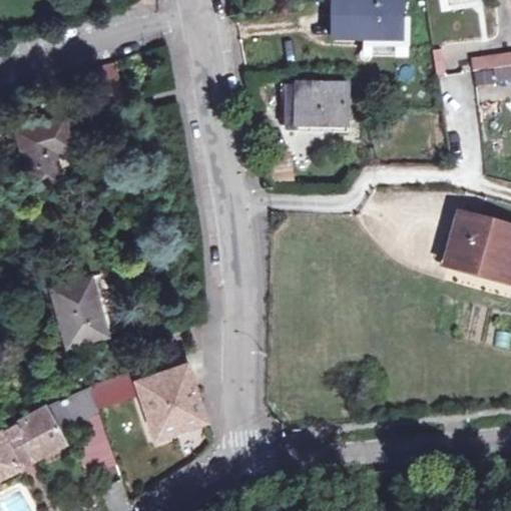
[(333,0),(334,39),(405,38),(405,18),(402,18),(401,0),(333,0)]
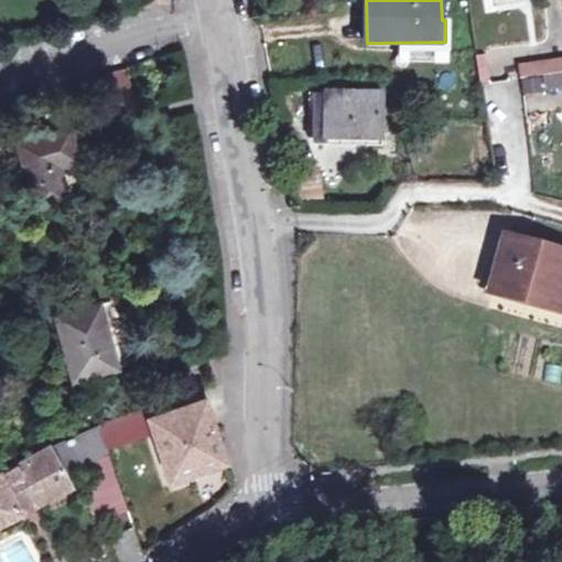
[(99,80),(109,117),(132,111),(122,74),(99,80)]
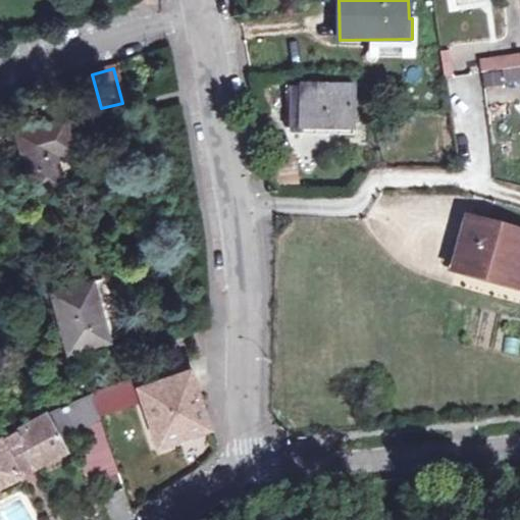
[(353,85),(288,85),(287,109),(299,110),(300,125),(354,125),(353,85)]
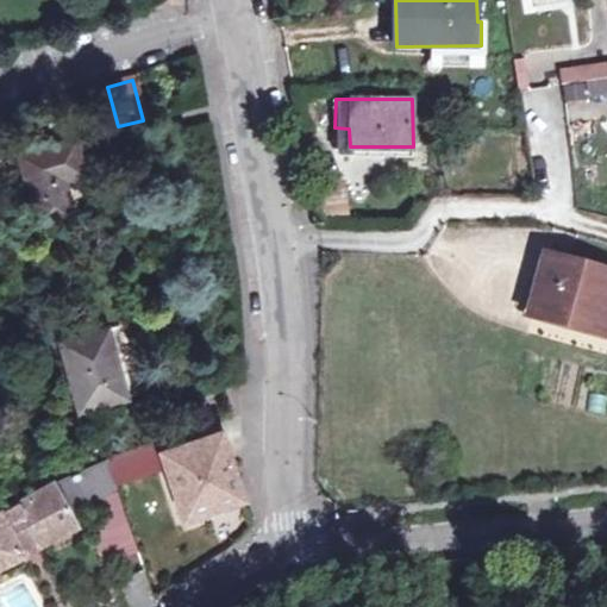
[(35,227),(70,218),(58,179),(79,171),(68,139),(13,158),(35,227)]
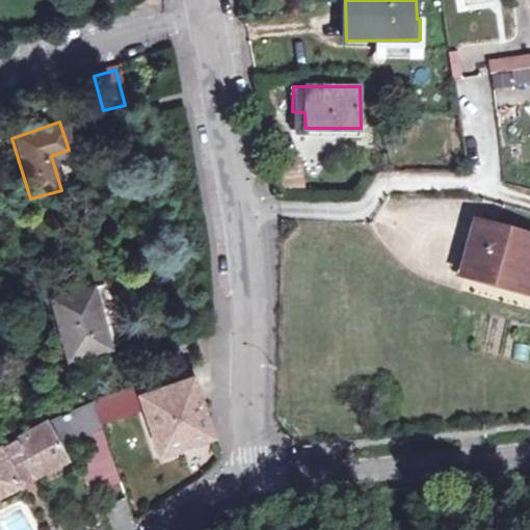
[(529,231),(473,217),(457,275),(529,297),(529,231)]
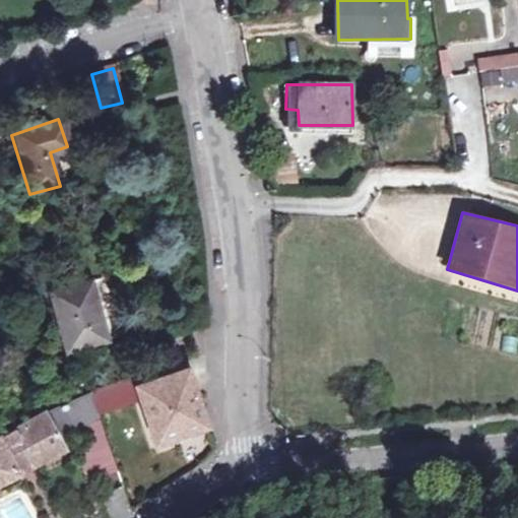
[(64,346),(105,334),(89,280),(49,293),(64,346)]
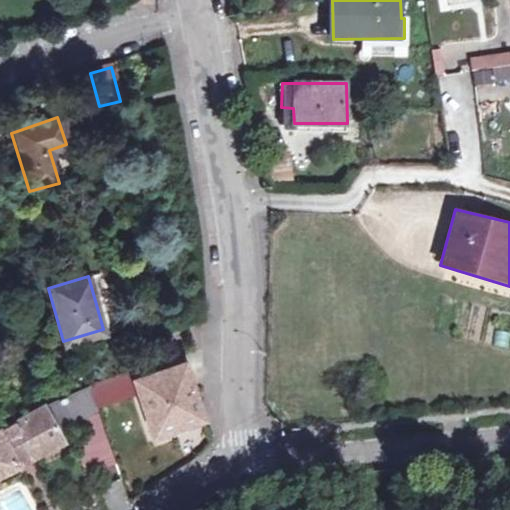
[(200,418),(182,364),(135,380),(153,436),(200,418)]
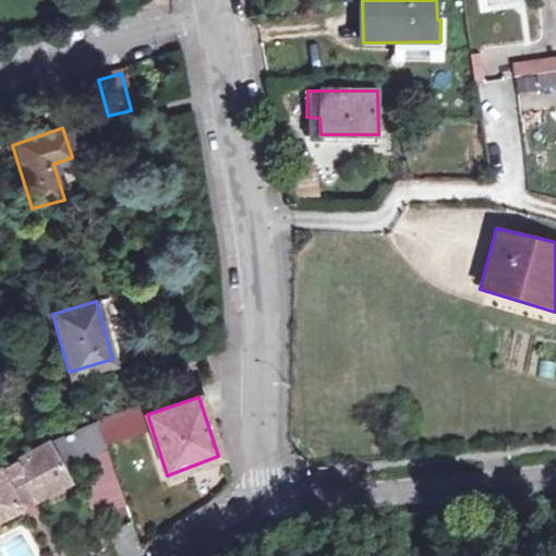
[(60,468),(104,446),(95,421),(47,442),(60,468)]
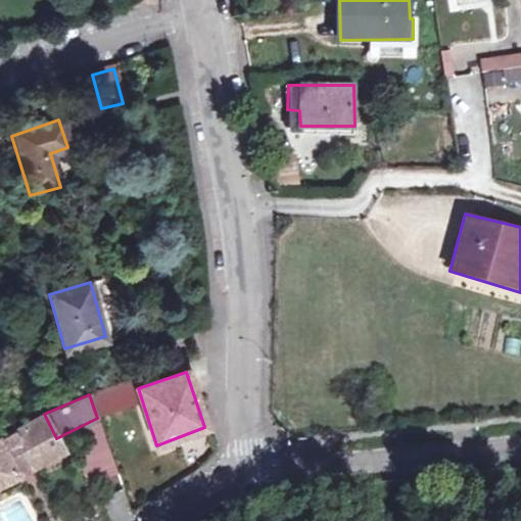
[(0,479),(57,451),(39,417),(6,436),(0,439),(0,479)]
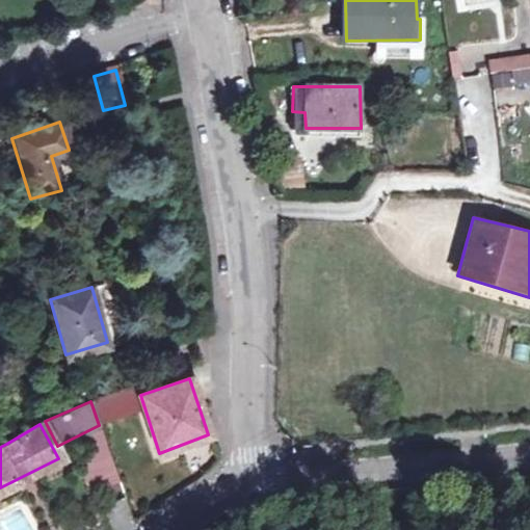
[(104,439),(74,454),(77,461),(106,446),(104,439)]
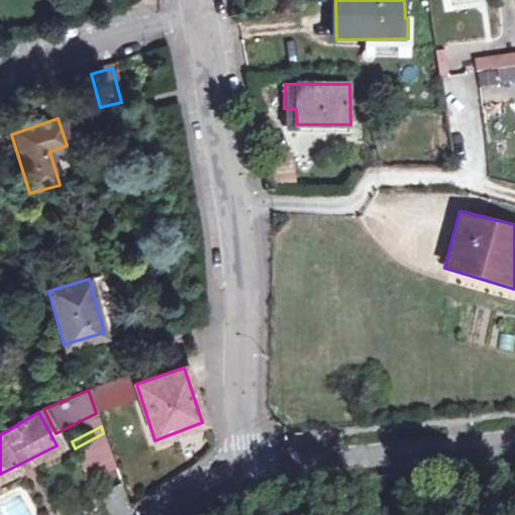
[(103,433),(75,448),(89,475),(114,464),(103,433)]
